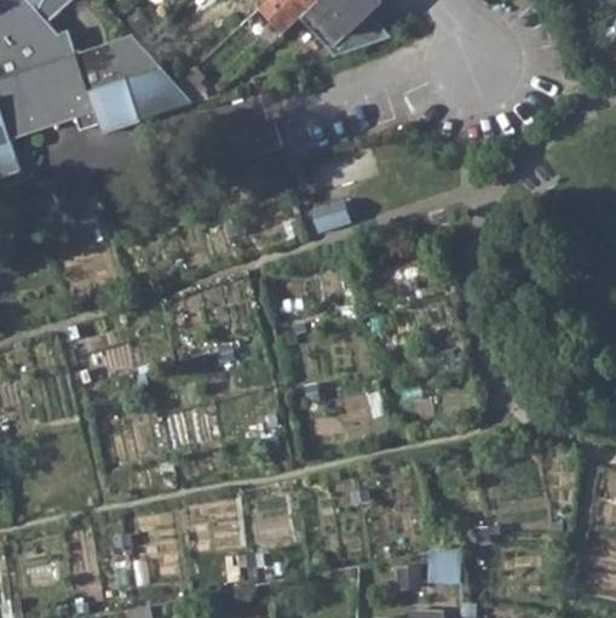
[(0,175),(27,167),(18,138),(97,114),(103,133),(194,104),(133,36),(79,52),(72,32),(63,36),(40,12),(45,0),(0,0),(0,175)]
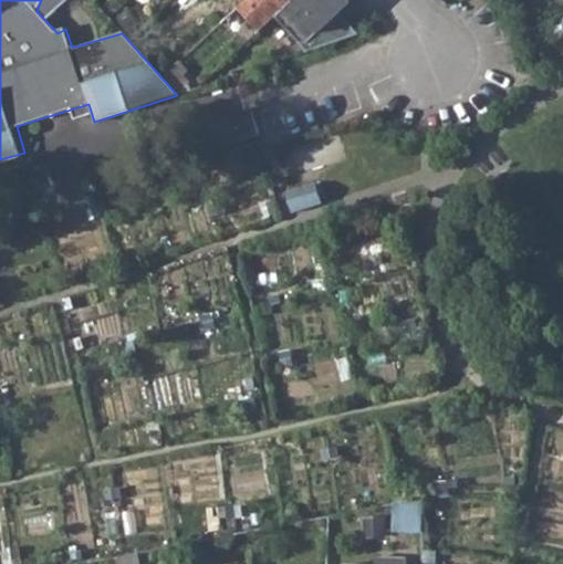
[(242,0),(237,6),(260,30),(277,13),(291,0),(242,0)]
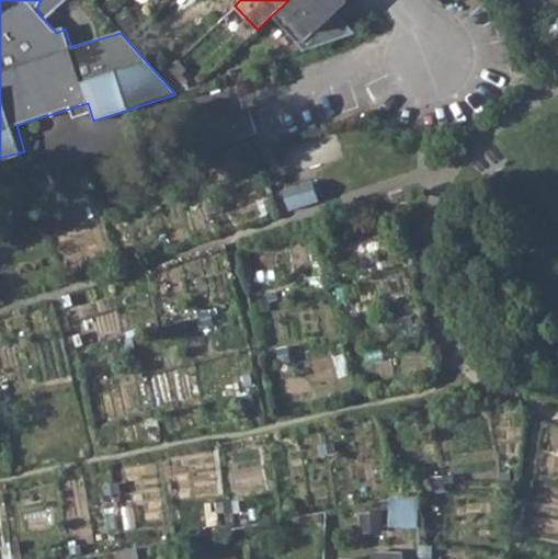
[(288,0),(274,13),(285,24),(285,31),(296,42),(303,42),(311,33),(322,44),(356,33),(336,11),(346,0),(288,0)]
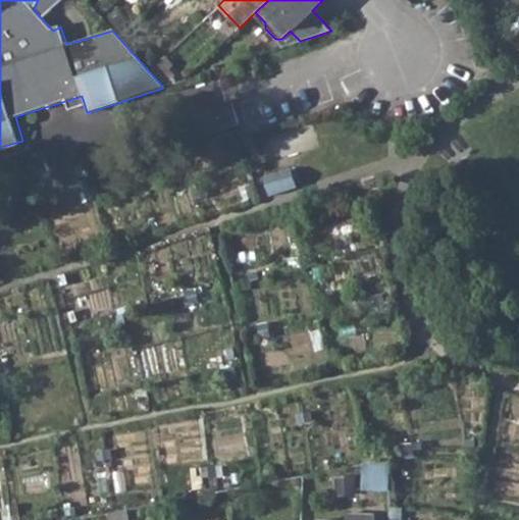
[(203,19),(207,24),(211,19),(207,15),(203,19)]
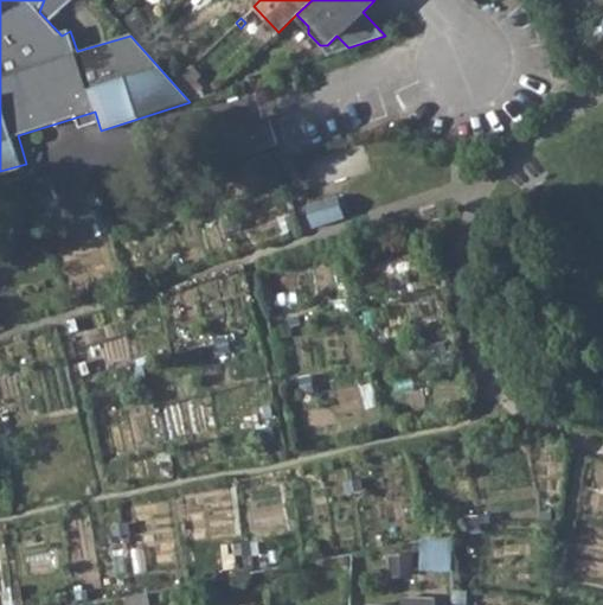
[(310,225),(342,215),(335,192),(303,203),(310,225)]
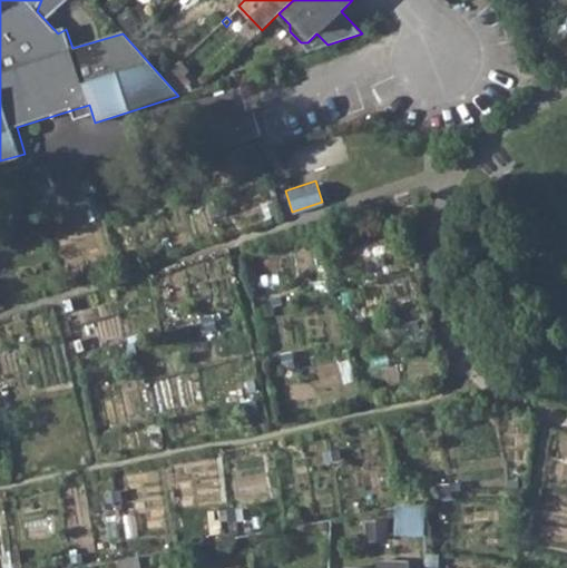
[(393,507),(393,536),(424,537),(424,501),(393,507)]
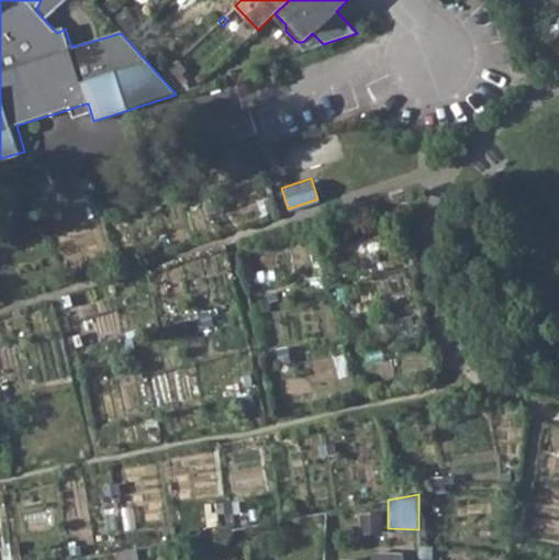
[(113,552),(114,559),(137,559),(135,548),(113,552)]
